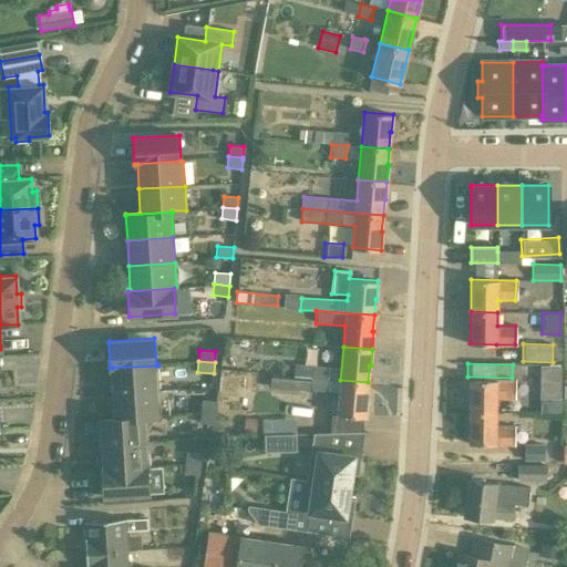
[(328,379),(328,366),(294,364),(292,377),(310,378),(328,379)]
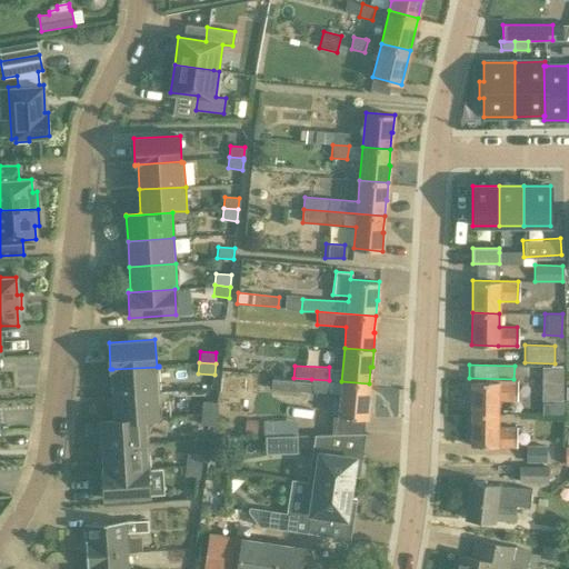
[(112,369),(115,395),(160,391),(159,367),(112,369)]
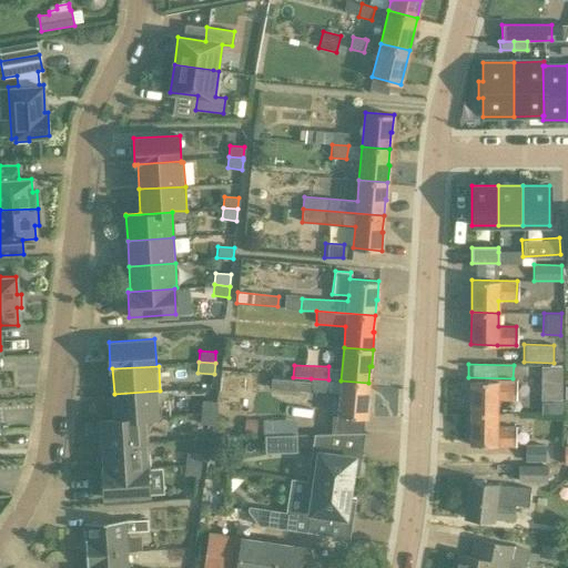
[(328,379),(311,378),(311,379),(293,378),(271,377),(270,389),(327,393),(328,379)]
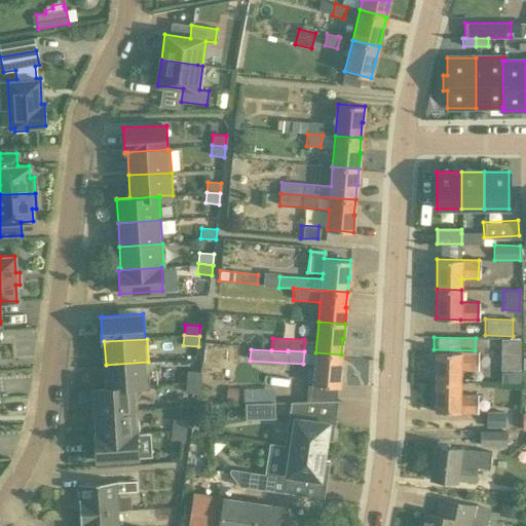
[(460,382),(460,370),(477,371),(478,352),(460,352),(436,351),(436,381),(460,382)]
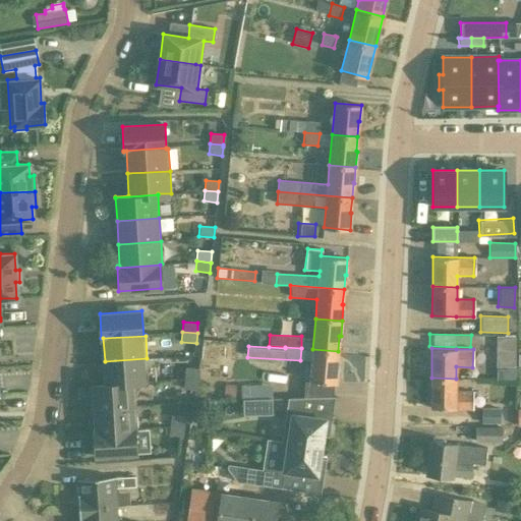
[(337,366),(338,351),(312,349),(310,381),(337,383),(338,366),(337,366)]
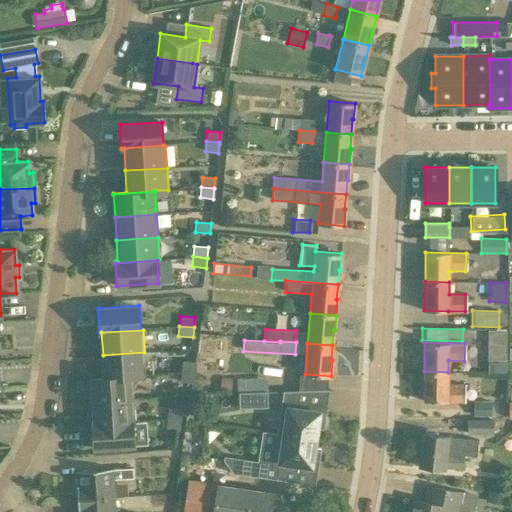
[(146,375),(144,352),(103,355),(104,377),(133,375),(146,375)]
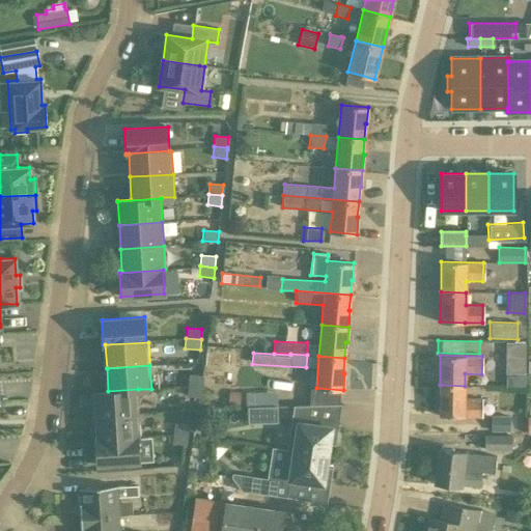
[(506,373),(505,386),(524,387),(524,373),(506,373)]
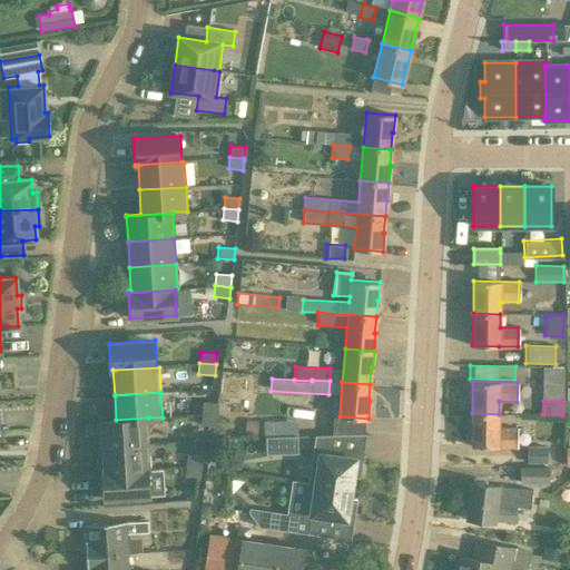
[(203,402),(202,414),(217,415),(218,403),(203,402)]
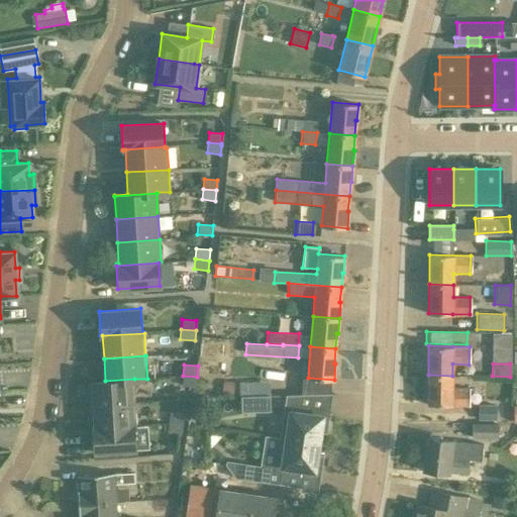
[(469,388),(452,388),(452,376),(428,375),(427,404),(469,405),(469,388)]
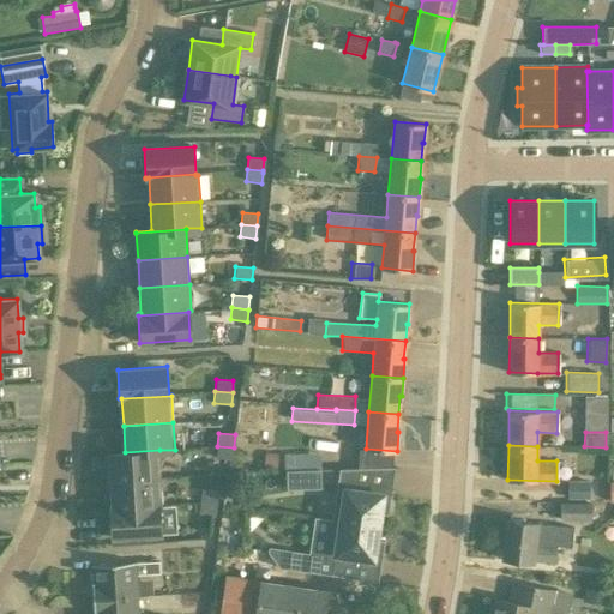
[(234,447),(217,446),(216,458),(233,459),(234,447)]
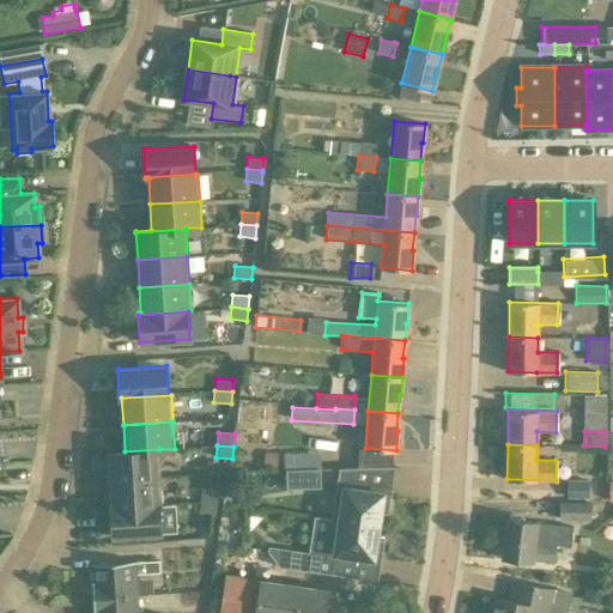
[(159,449),(125,451),(109,453),(110,480),(161,478),(159,449)]
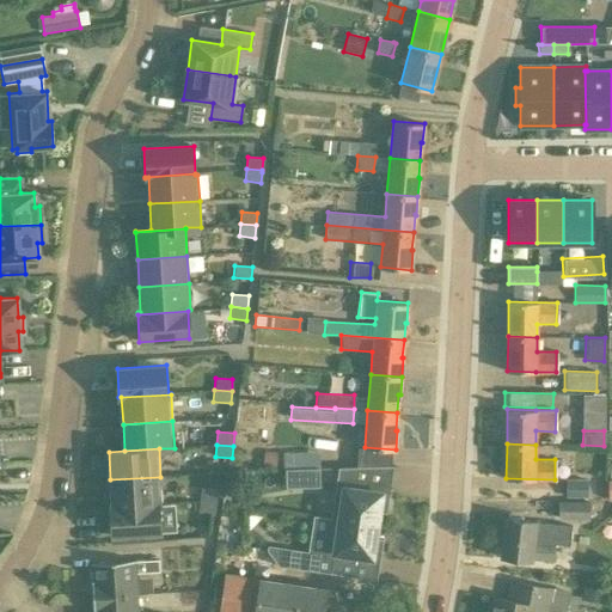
[(298,453),(283,454),(285,470),(287,470),(298,470),(298,453)]
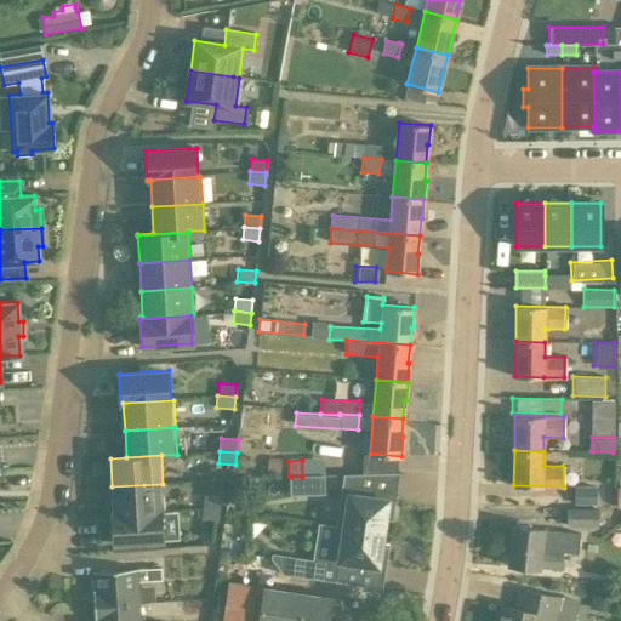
[(346,511),(343,524),(383,529),(385,519),(392,520),(399,472),(345,465),(345,466),(352,467),(351,479),(342,478),(339,510),(346,511)]
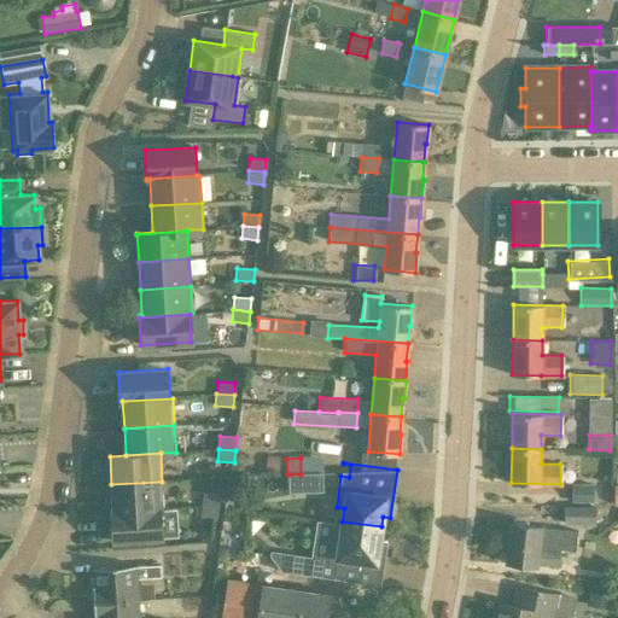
[(301,474),(290,474),(290,490),(321,489),(320,474),(301,474)]
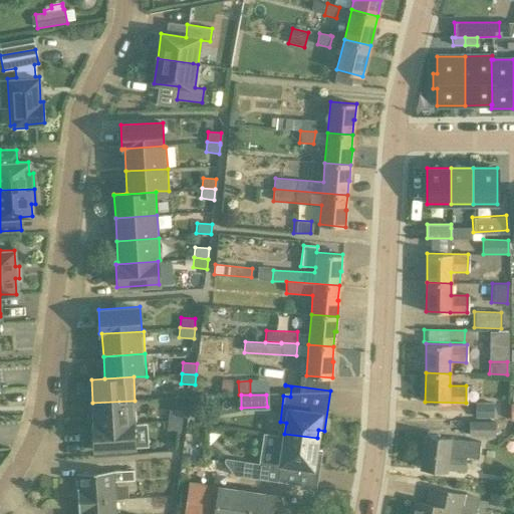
[(135,401),(92,403),(94,425),(91,425),(91,426),(134,424),(134,423),(136,423),(135,401)]
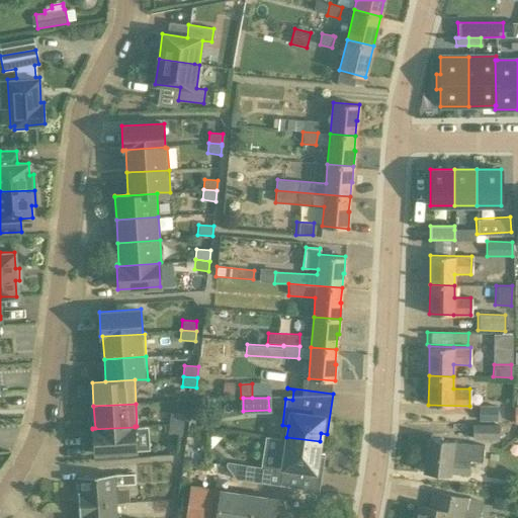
[(479,406),(479,421),(497,421),(497,407),(479,406)]
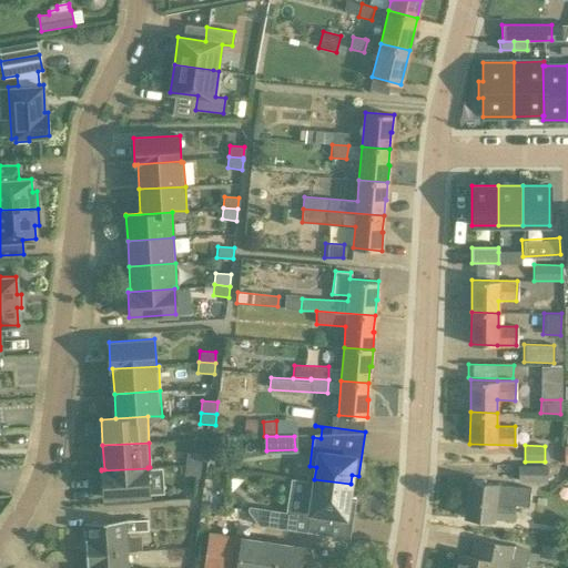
[(186,453),(184,464),(200,466),(202,455),(186,453)]
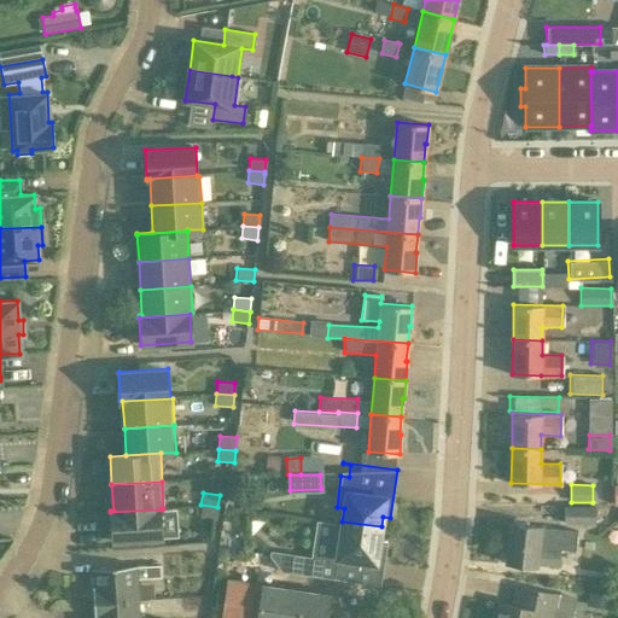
[(217,507),(200,505),(199,518),(216,519),(217,507)]
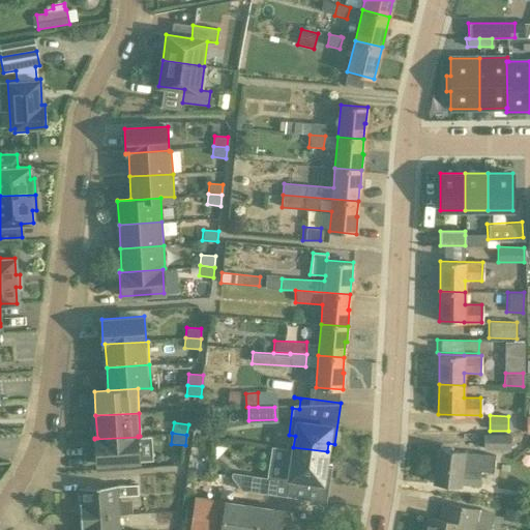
[(481,450),(507,450),(509,450),(510,435),(482,434),(481,450)]
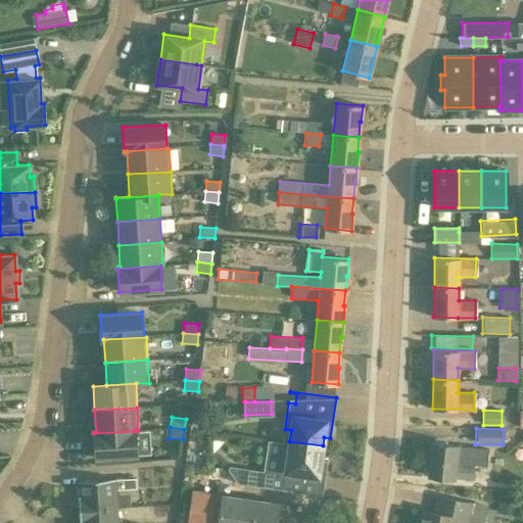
[(138,455),(136,431),(93,433),(95,458),(138,455)]
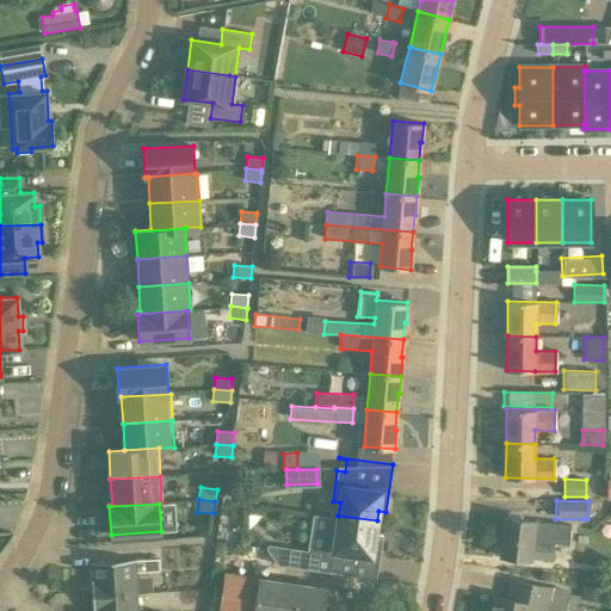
[(375,536),(377,520),(338,516),(335,534),(328,532),(325,556),(332,557),(329,572),(376,579),(382,537),(375,536)]
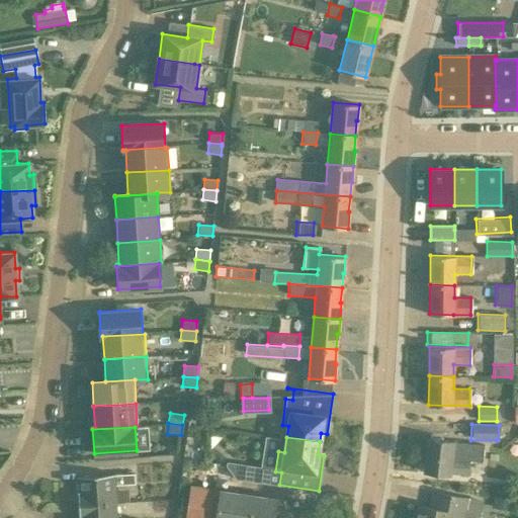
[(467,477),(469,460),(482,462),(484,445),(427,438),(424,470),(467,477)]
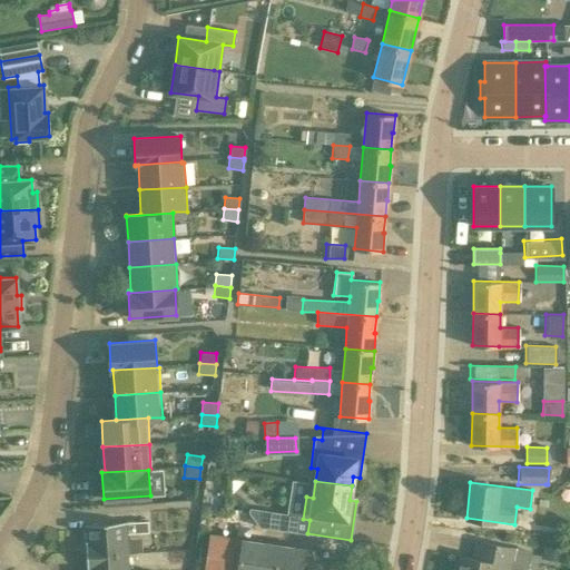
[(263,510),(261,527),(293,531),(295,513),(286,512),(263,510)]
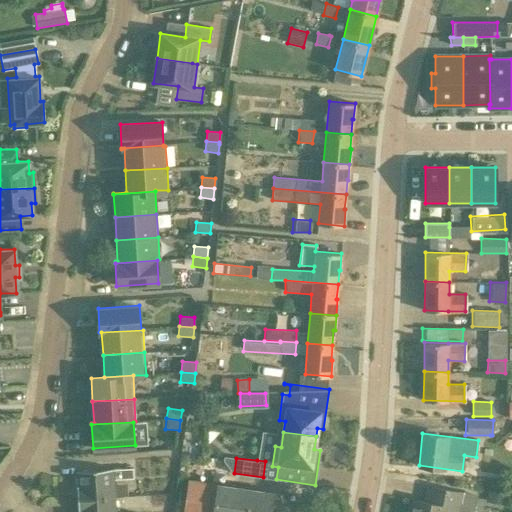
[(77,499),(114,496),(112,468),(76,471),(77,486),(76,486),(77,499)]
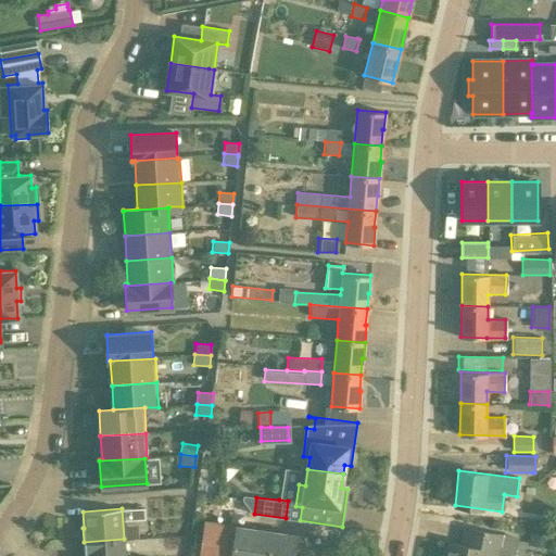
[(144,519),(143,508),(130,508),(130,520),(144,519)]
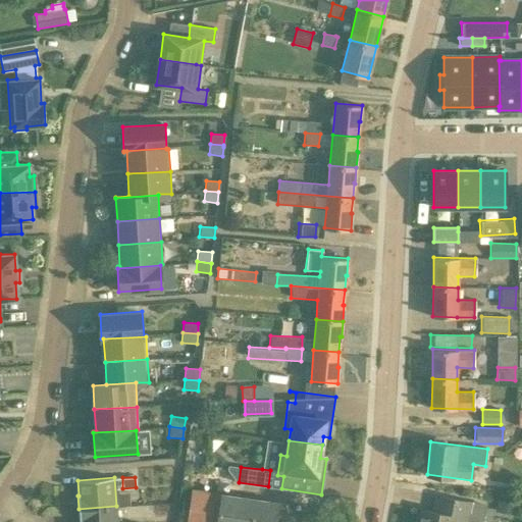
[(187,521),(274,521),(277,502),(221,492),(221,494),(193,489),(187,521)]
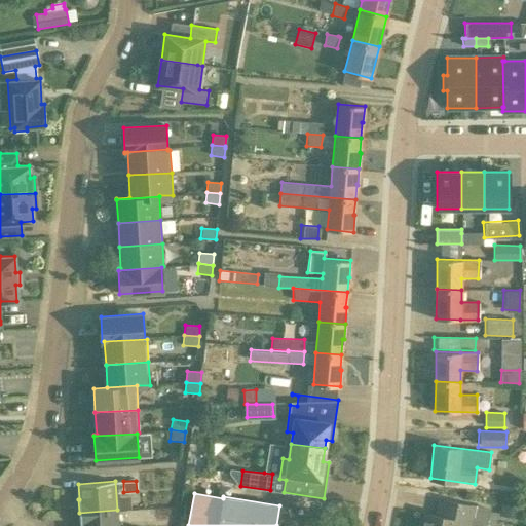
[(437,516),(425,513),(421,525),(470,525),(471,523),(484,525),(487,509),(441,499),(437,516)]
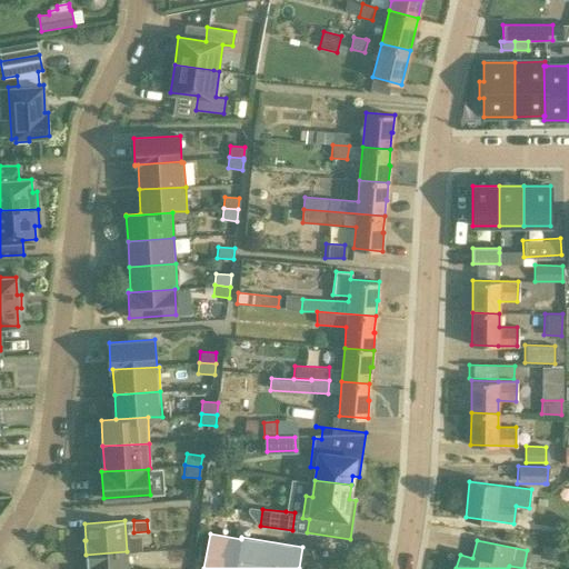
[(127,568),(127,551),(86,555),(86,568),(127,568)]
